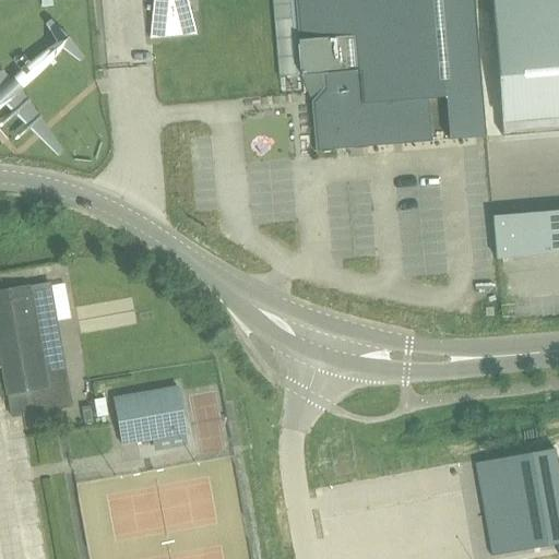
[(152,0),(150,39),(151,39),(151,36),(162,36),(183,35),(194,32),(195,35),(197,35),(187,0),(152,0)]
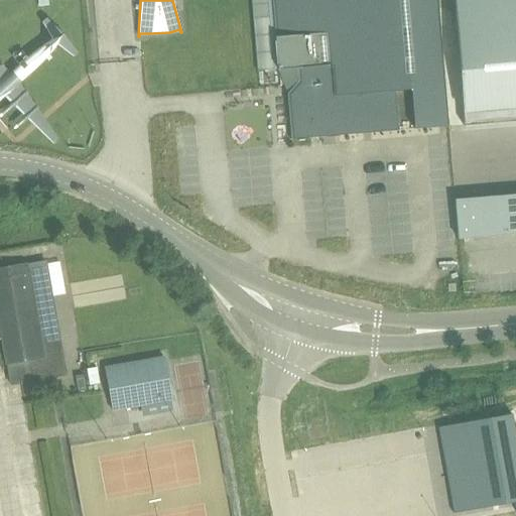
[(271,0),(277,70),(296,69),(298,81),(286,94),(290,140),(291,140),(447,127),(436,0),(271,0)]
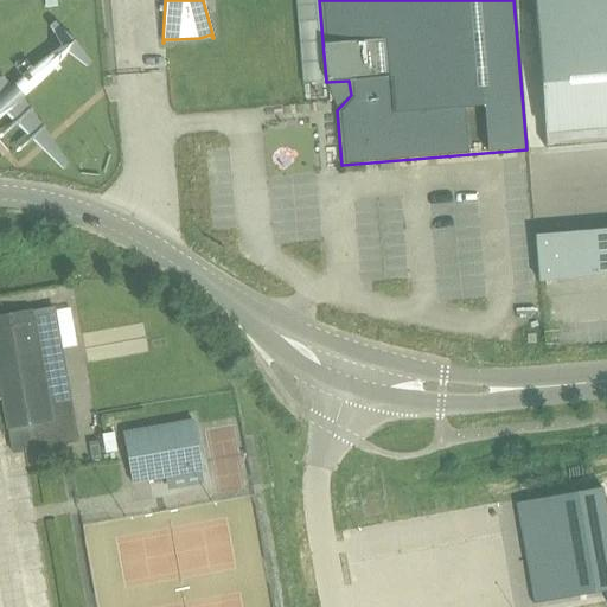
[(606,0),(532,0),(540,72),(550,82),(540,83),(545,148),(547,148),(547,149),(548,149),(548,148),(606,142),(606,0)]
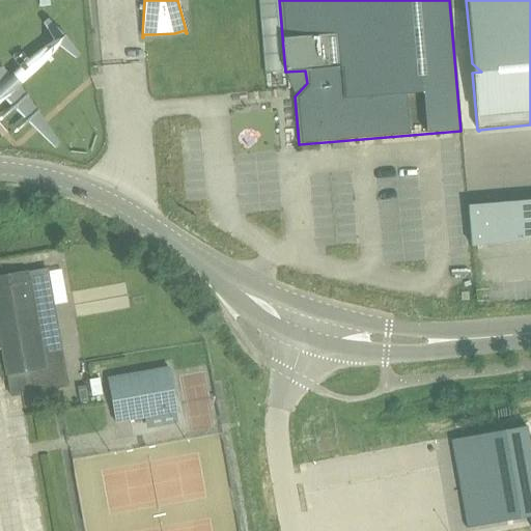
[(469,206),(467,206),(470,245),(520,241),(515,202),(514,202),(514,204),(470,207),(469,206)]
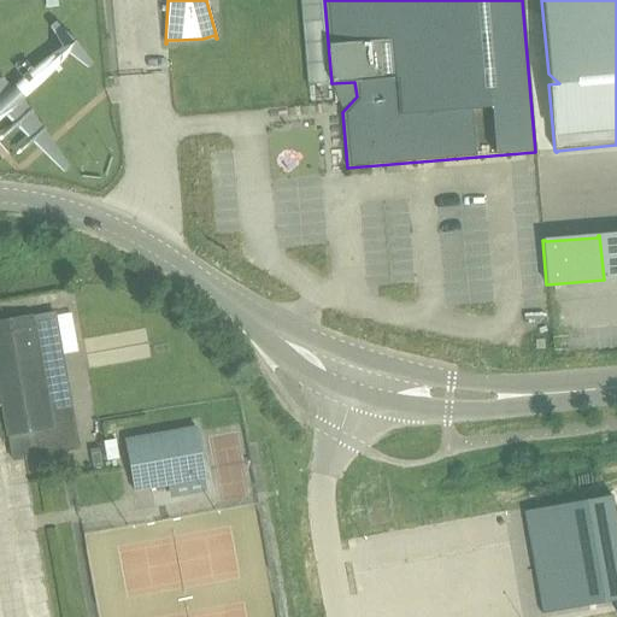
[(601,235),(599,235),(604,280),(616,277),(616,235),(601,236),(601,235)]
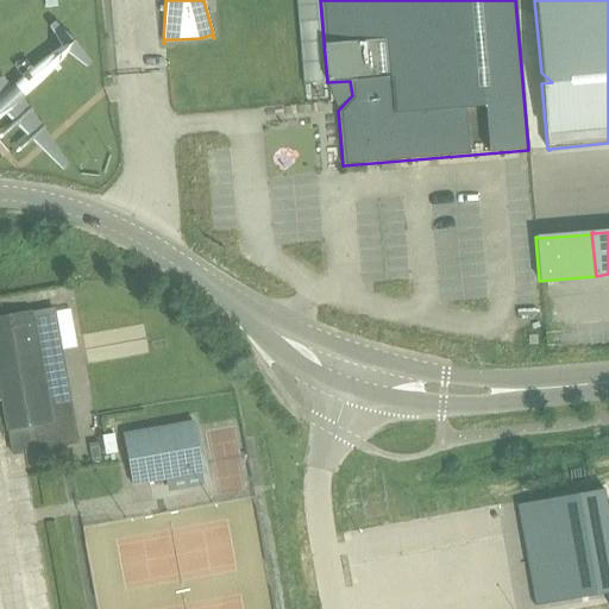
[(29,313),(0,318),(0,399),(6,432),(10,453),(76,440),(52,309),(29,313)]
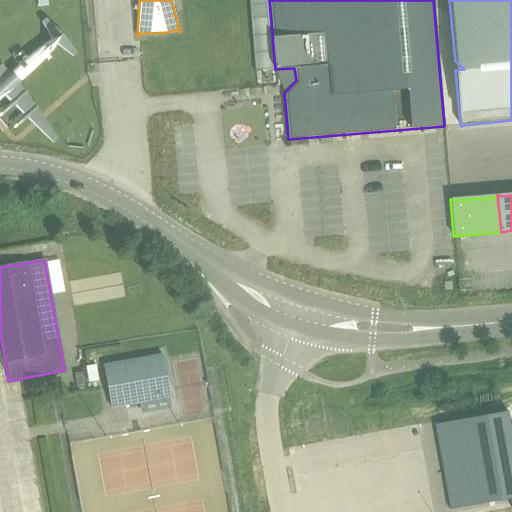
[(162,354),(103,364),(111,408),(139,403),(137,391),(167,386),(162,354)]
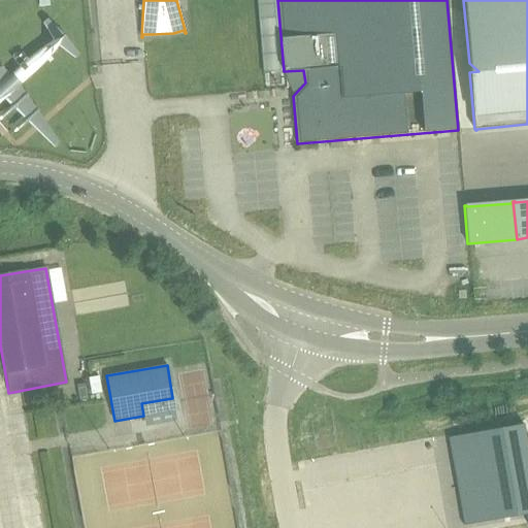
[(98,375),(89,377),(92,394),(101,392),(98,375)]
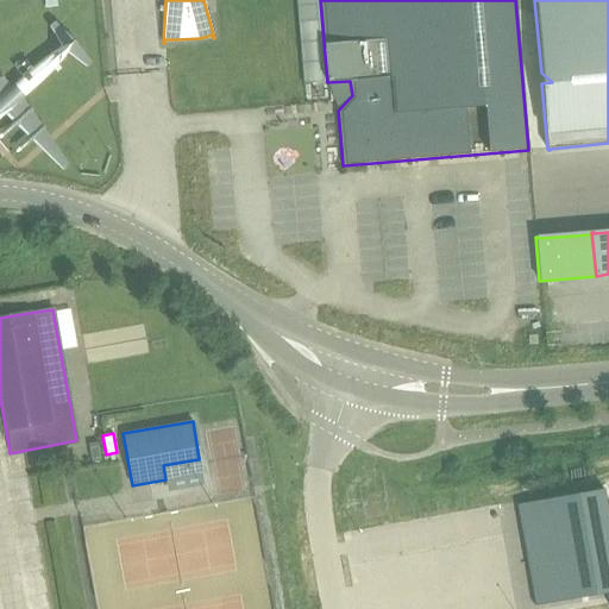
[(608,519),(603,489),(516,504),(518,507),(527,504),(533,537),(539,535),(544,562),(538,563),(545,602),(534,604),(534,606),(608,592),(608,519)]
